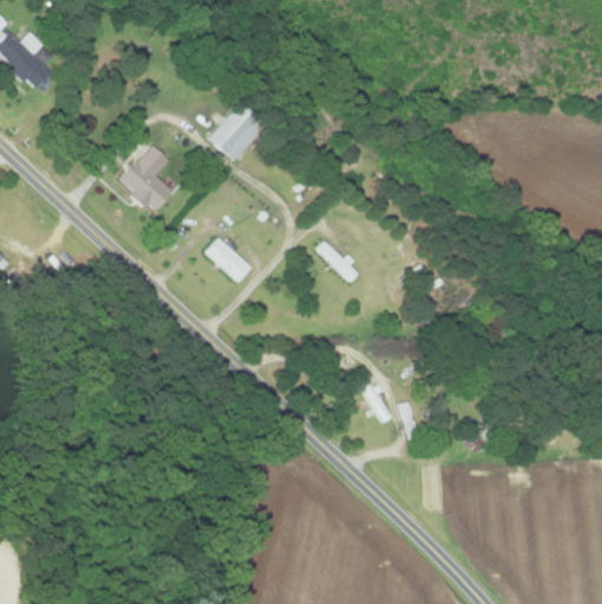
[(52,57),(27,33),(19,43),(4,27),(6,24),(0,18),(0,57),(33,89),(50,72),(44,66),(52,57)]
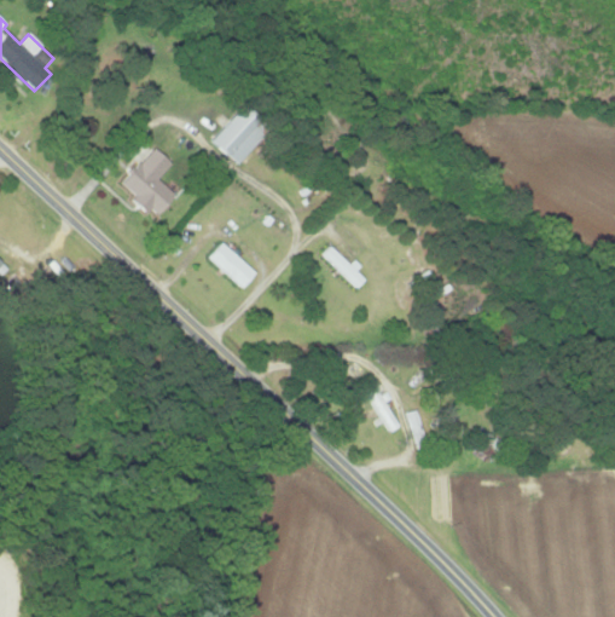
[(270,130),(244,105),(210,140),(237,166),(270,130)]
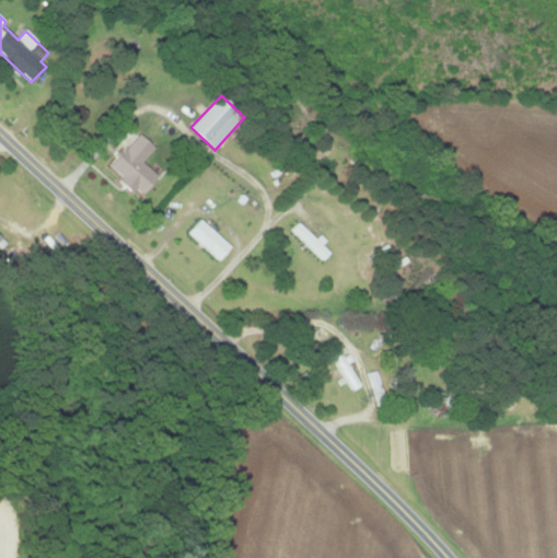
[(155,150),(140,135),(109,167),(140,197),(159,177),(143,163),(155,150)]
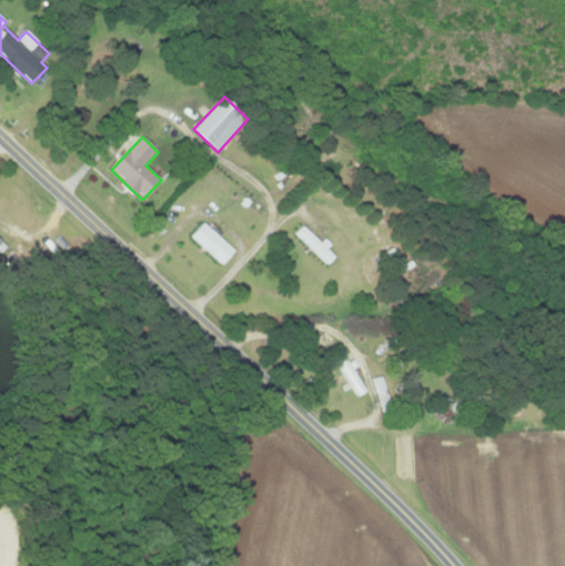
[(191,236),(222,265),(234,252),(204,223),(191,236)]
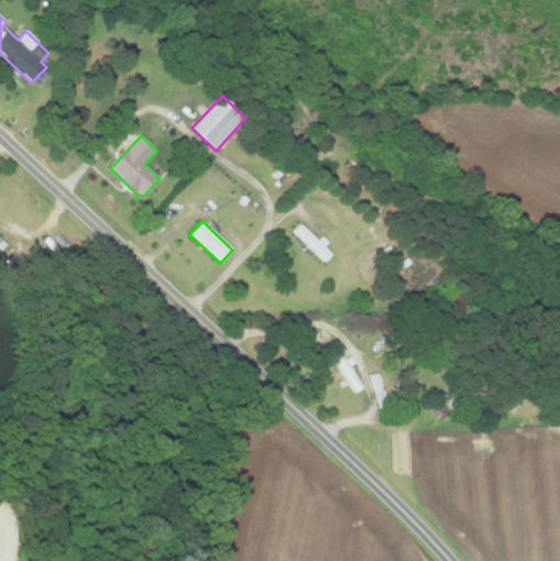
[(332,255),(325,248),(326,246),(302,223),(294,232),(325,263),(332,255)]
